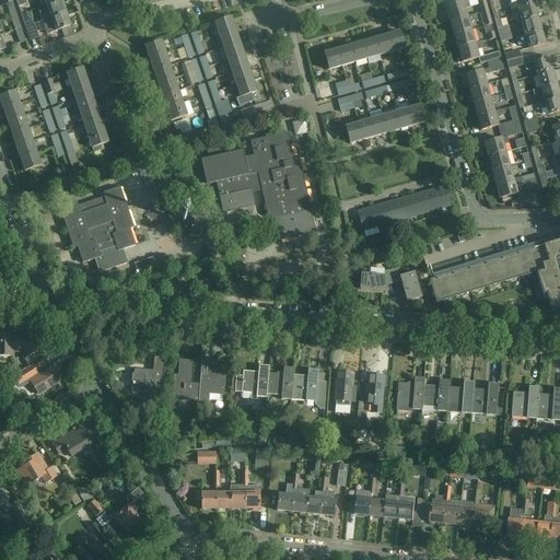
[(46,6),(49,12),(39,15),(42,21),(66,13),(61,0),(46,6)]
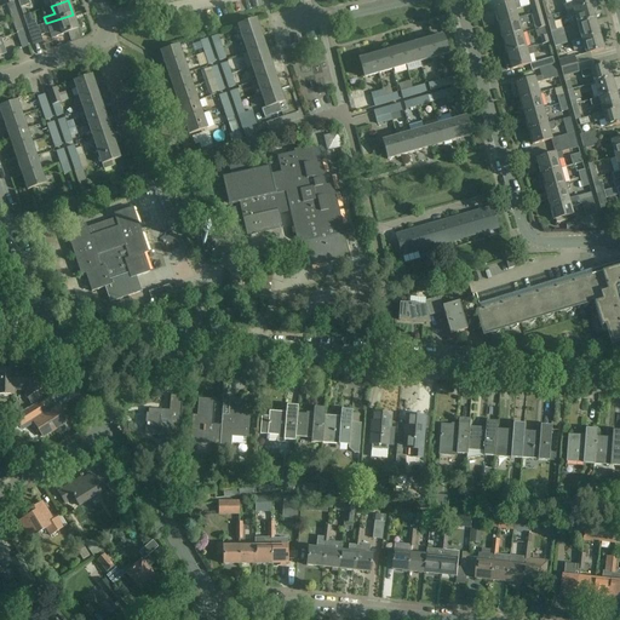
[(493,9),(497,23),(516,18),(514,10),(530,5),(528,0),(523,0),(522,0),(493,9)]
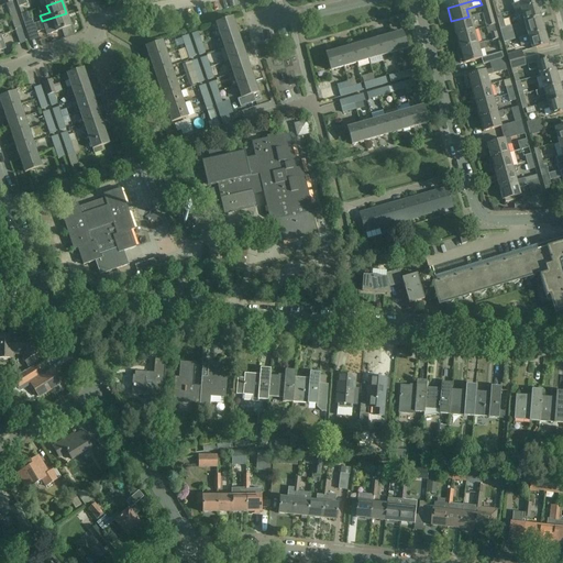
[(479,0),(482,4),(484,12),(490,11),(488,1),(487,0),(479,0)]
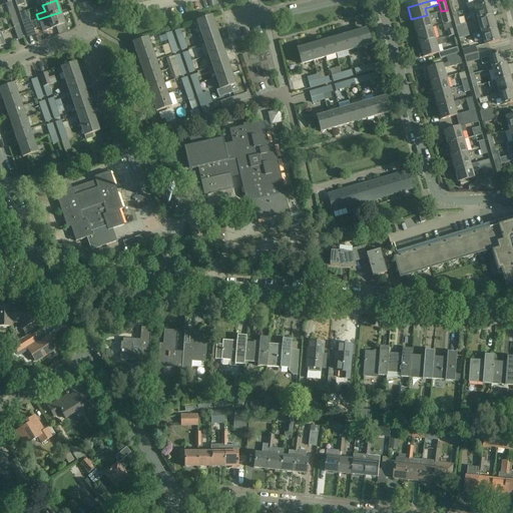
[(488,4),(487,0),(465,0),(469,10),(488,4)]
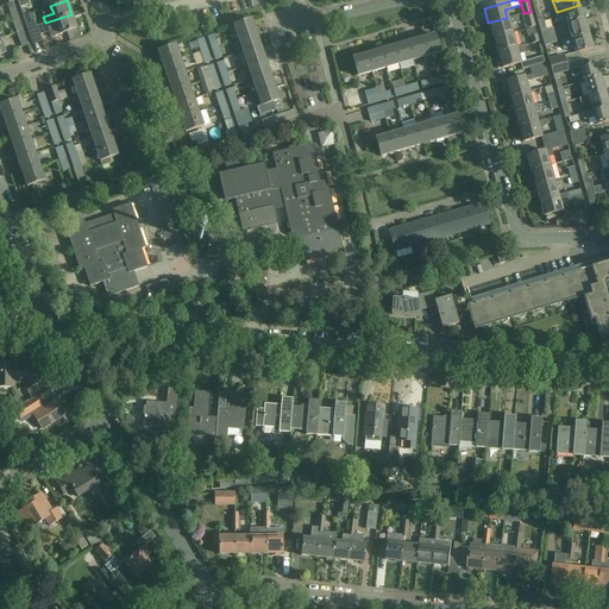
[(13,2),(6,5),(11,19),(18,17),(13,2)]
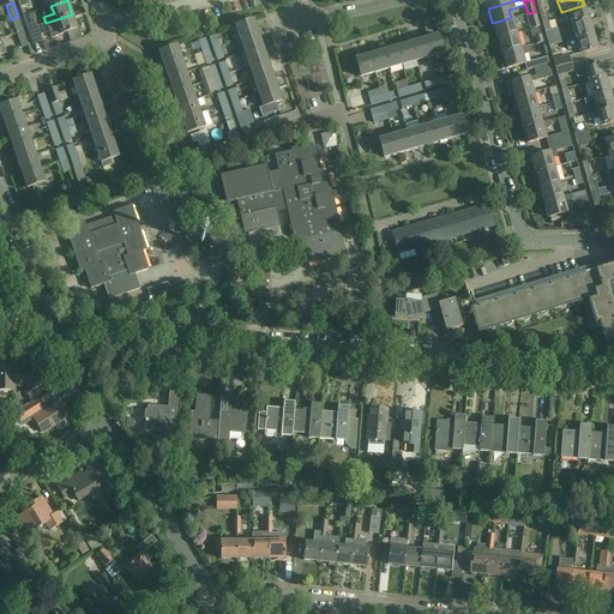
[(563,18),(569,17),(571,24),(589,19),(584,5),(561,12),(563,18)]
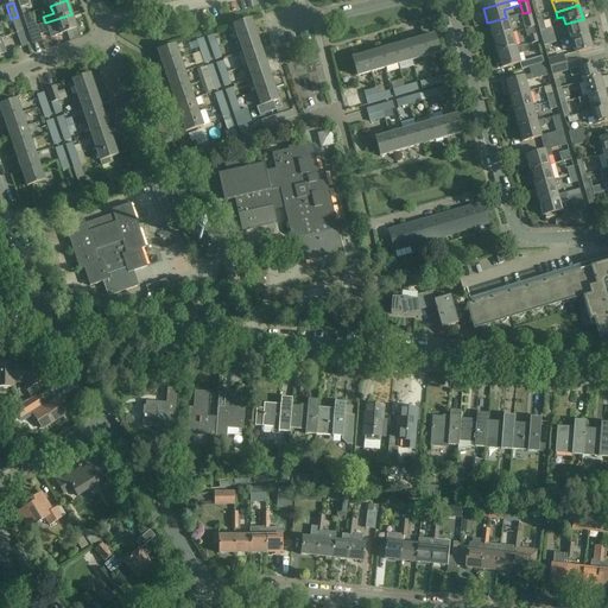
[(533,27),(530,12),(523,13),(526,29),(533,27)]
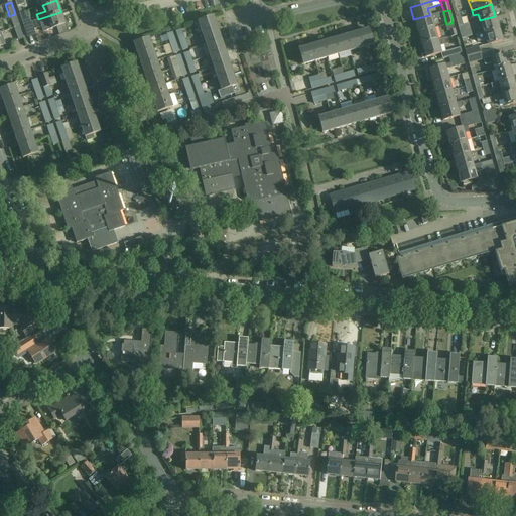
[(38,19),(31,22),(33,29),(41,26),(43,31),(65,24),(60,12),(38,19)]
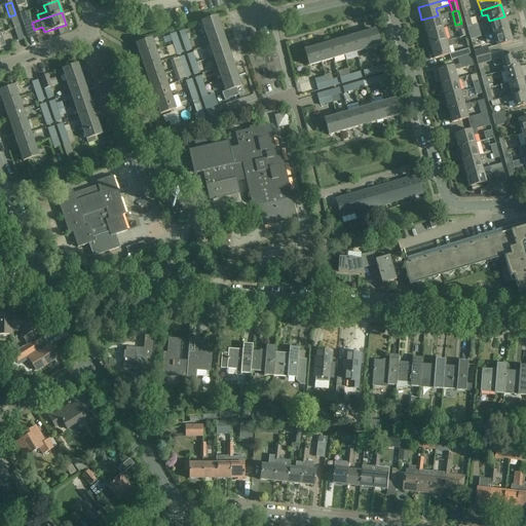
[(438,15),(421,20),(425,33),(442,29),(440,22),(448,20),(446,13),(438,15)]
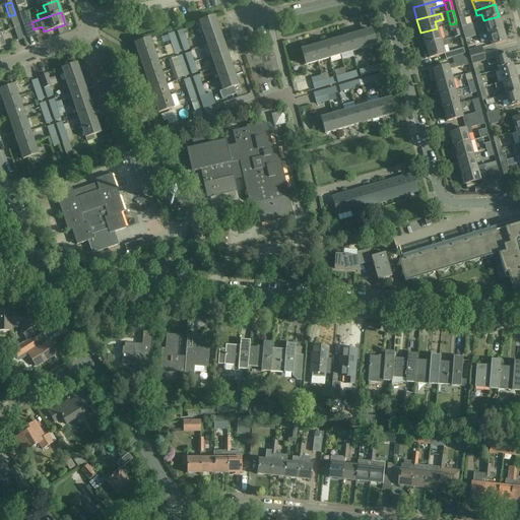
[(9,16),(13,28),(19,26),(15,14),(9,16)]
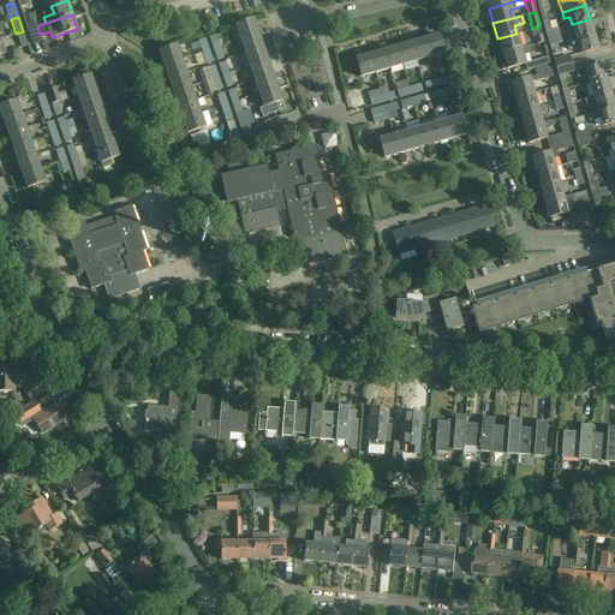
[(236,25),(240,40),(258,33),(254,19),(236,25)]
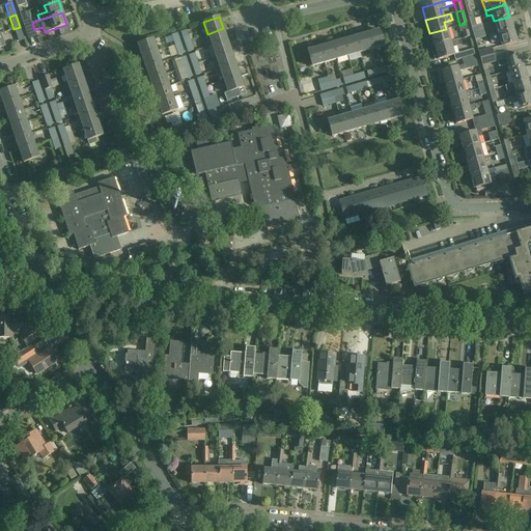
[(509,17),(494,21),(497,34),(512,29),(509,17)]
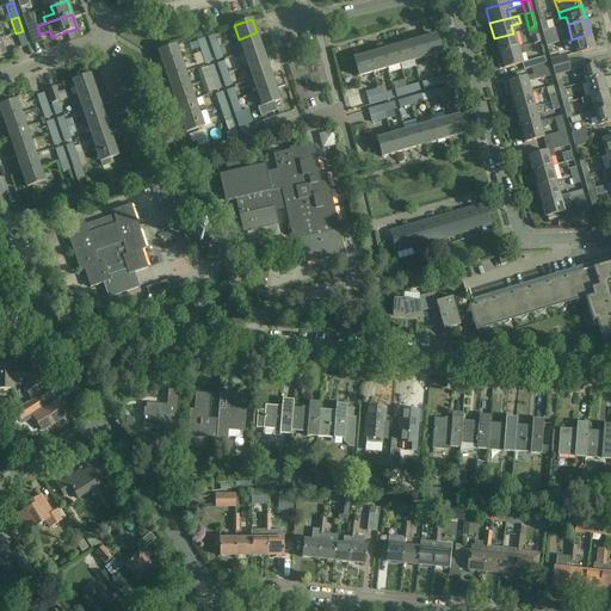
[(42,41),(39,35),(37,26),(28,30),(32,44),(42,41)]
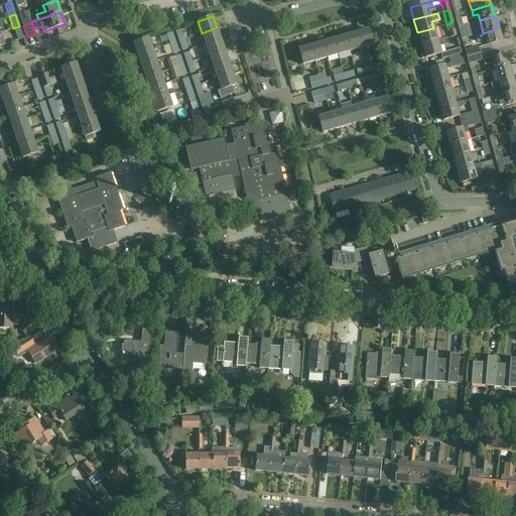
[(19,26),(13,28),(17,40),(23,38),(19,26)]
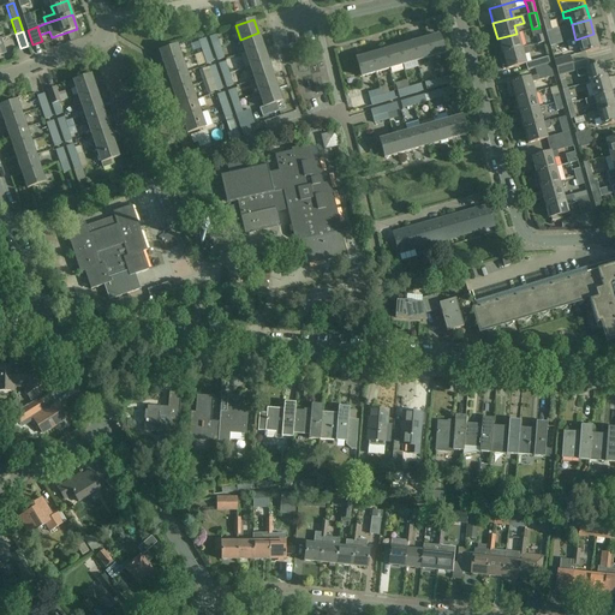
[(263,47),(258,33),(240,40),(245,53),(263,47)]
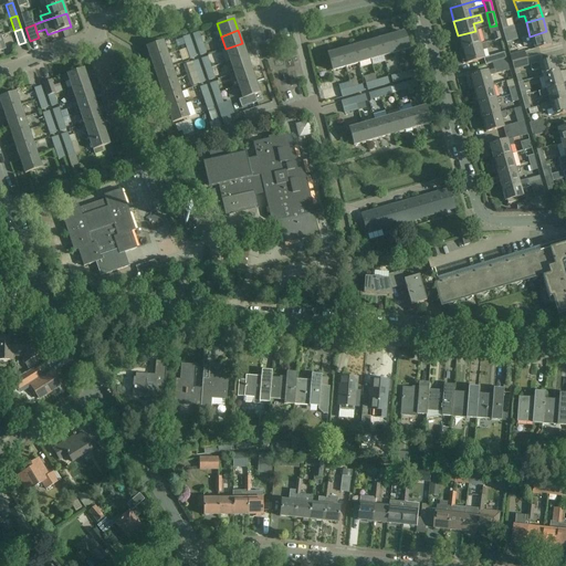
[(458,35),(461,50),(479,44),(475,31),(458,35)]
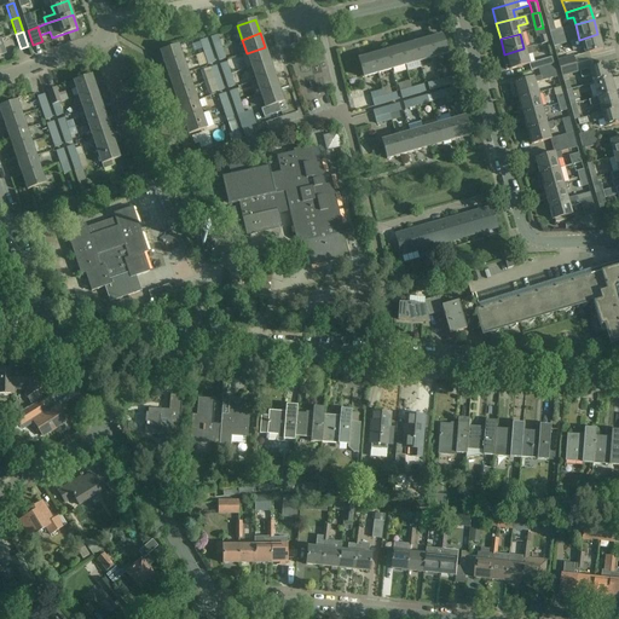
[(602,50),(597,34),(579,40),(568,42),(570,44),(572,51),(582,48),(584,55),(602,50)]
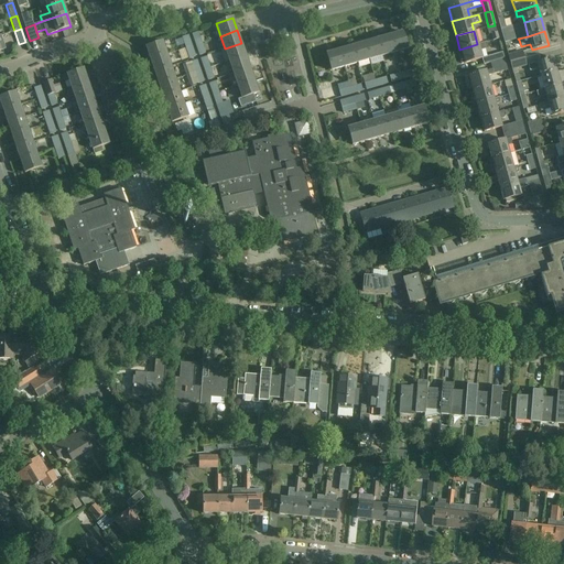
[(192,34),(195,44),(202,42),(198,32),(192,34)]
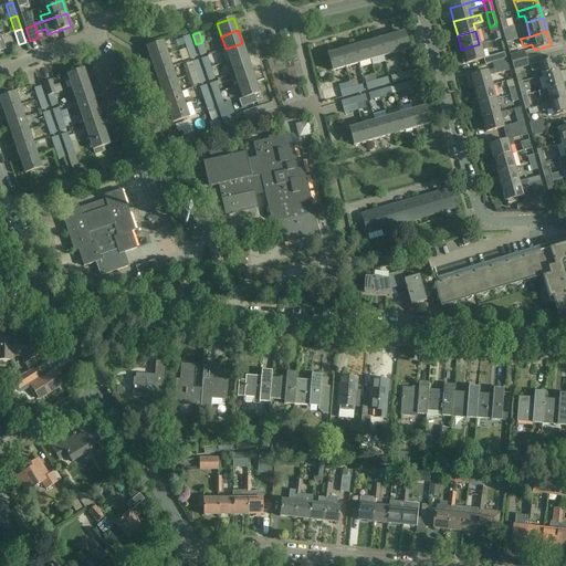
[(390,35),(395,52),(408,49),(404,32),(390,35)]
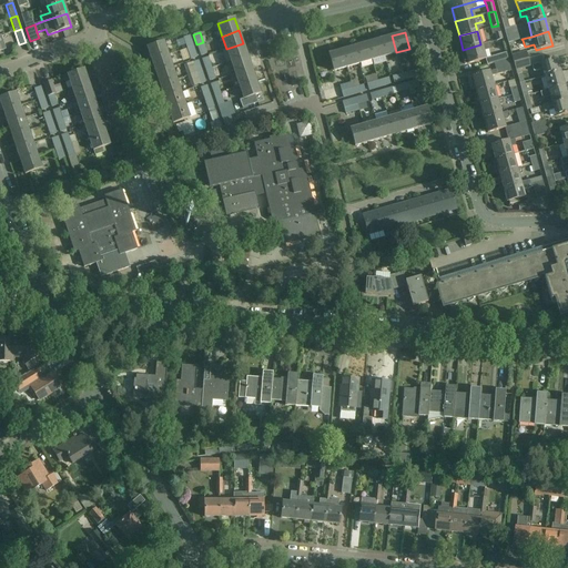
[(63,33),(59,39),(64,46),(70,41),(63,33)]
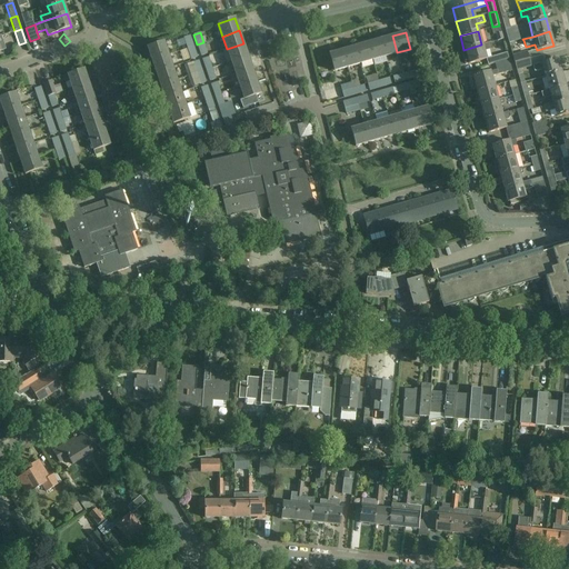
[(183,38),(187,49),(193,47),(189,36),(183,38)]
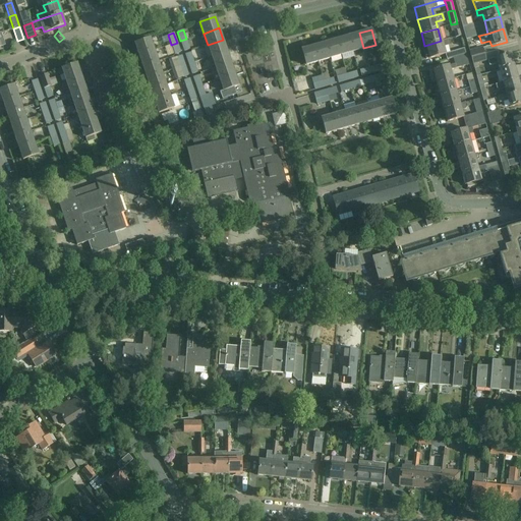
[(363,48),(359,33),(348,36),(352,52),(363,48)]
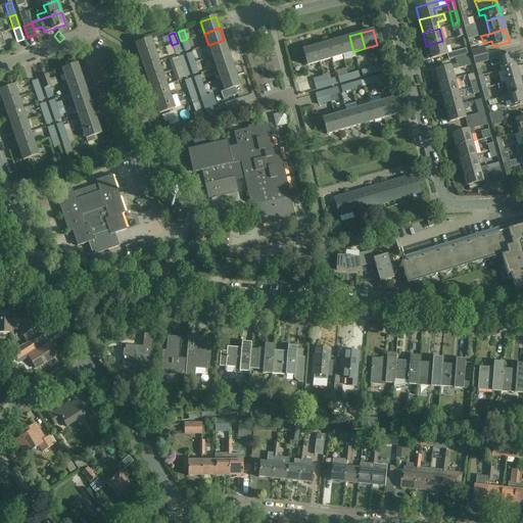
[(353,52),(349,36),(337,40),(342,55),(353,52)]
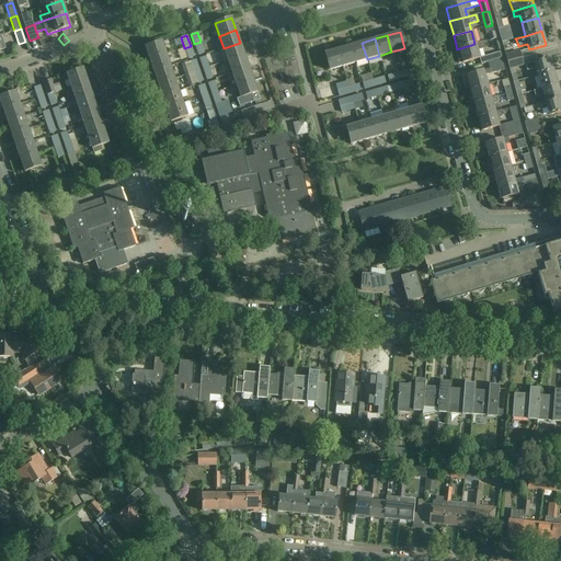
[(145,47),(149,60),(165,55),(161,42),(145,47)]
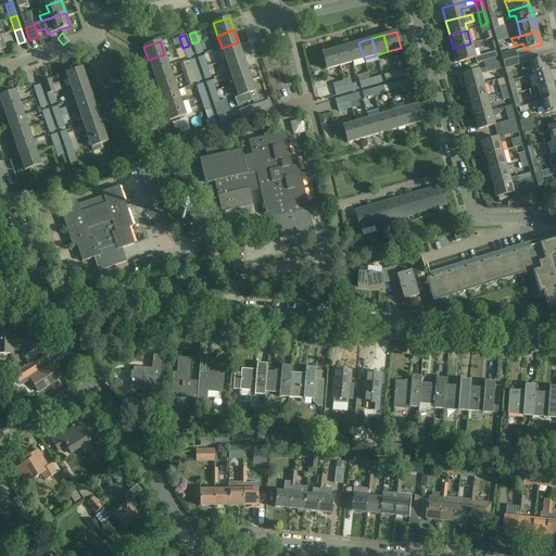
[(199,41),(192,43),(197,54),(202,52),(199,41)]
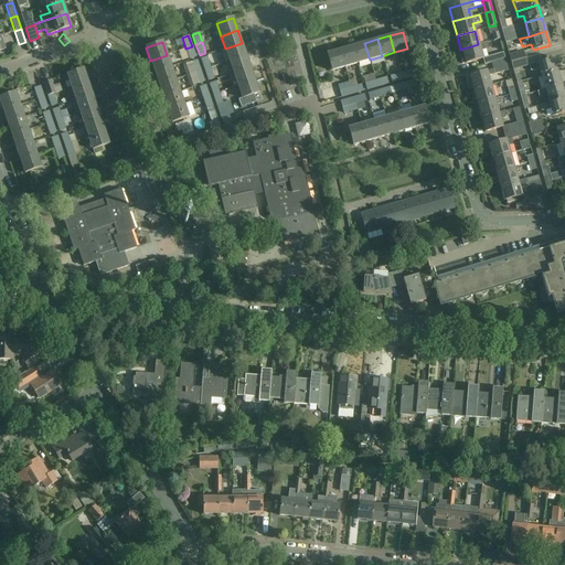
[(487,42),(478,44),(460,50),(458,50),(459,54),(458,54),(461,64),(465,63),(482,59),(480,50),(488,48),(487,42)]
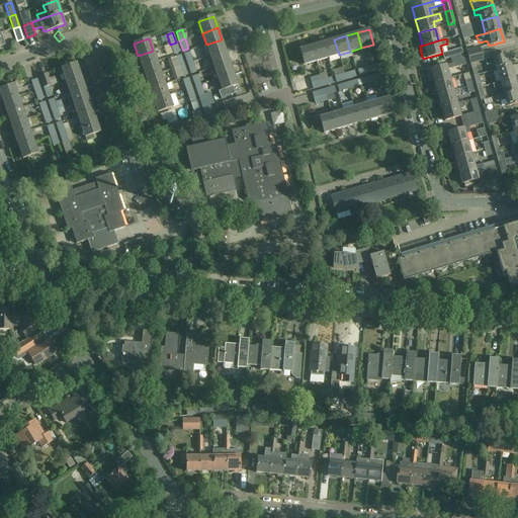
[(226,51),(222,39),(206,45),(209,56),(226,51)]
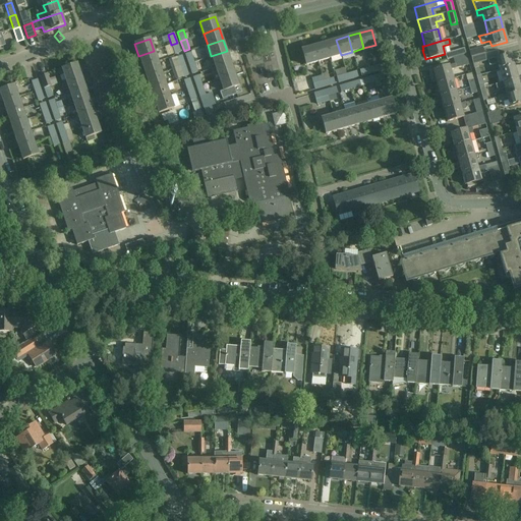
[(341,55),(336,40),(325,43),(329,59),(341,55)]
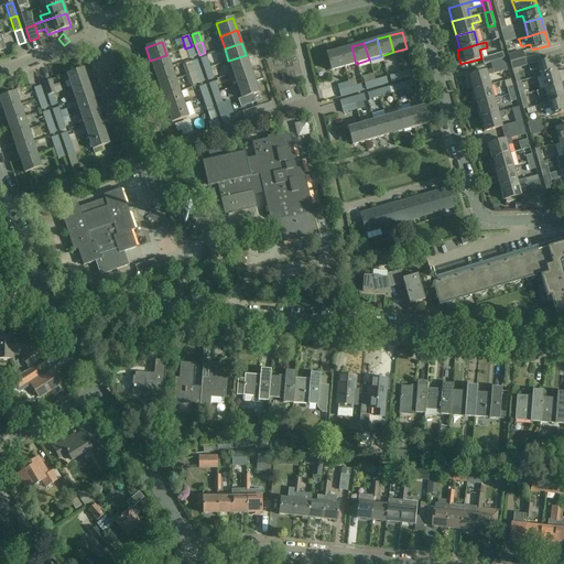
[(192,46),(185,49),(188,58),(195,56),(192,46)]
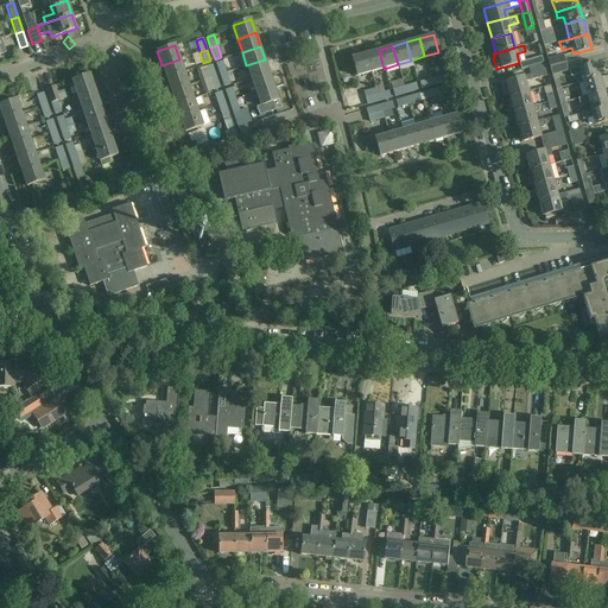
[(226,67),(244,58),(240,50),(222,58),(226,67)]
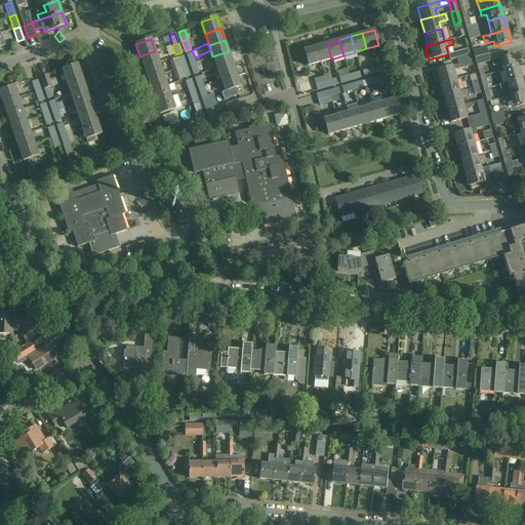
[(331,59),(327,43),(315,47),(320,63),(331,59)]
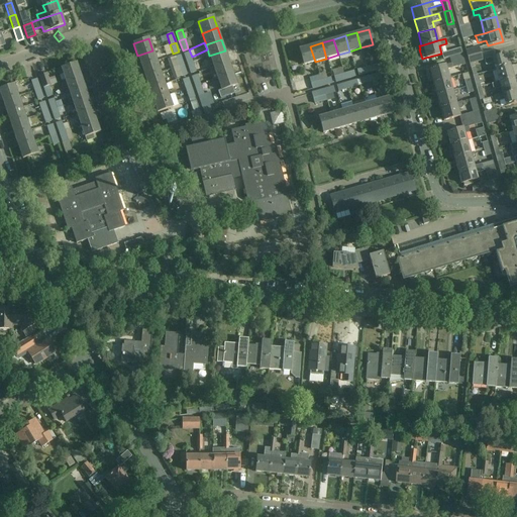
[(315,62),(310,46),(299,49),(303,65),(315,62)]
